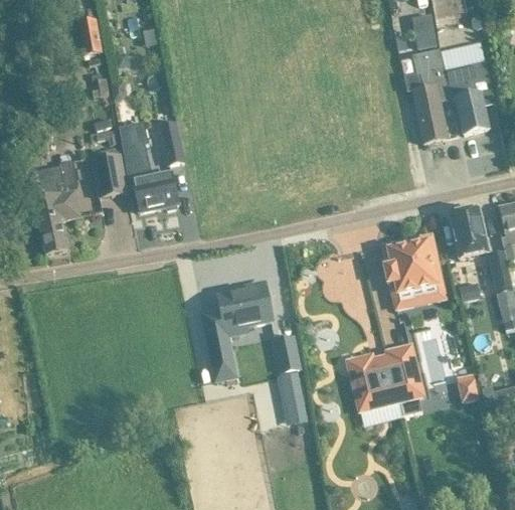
[(404,0),(407,11),(428,6),(426,0),(404,0)]
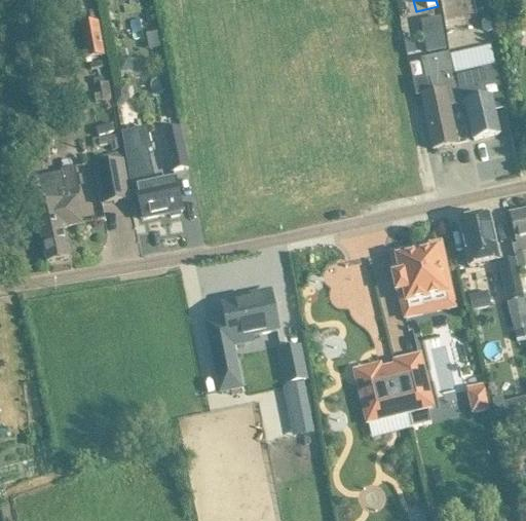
[(440,13),(423,16),(428,48),(445,46),(440,13)]
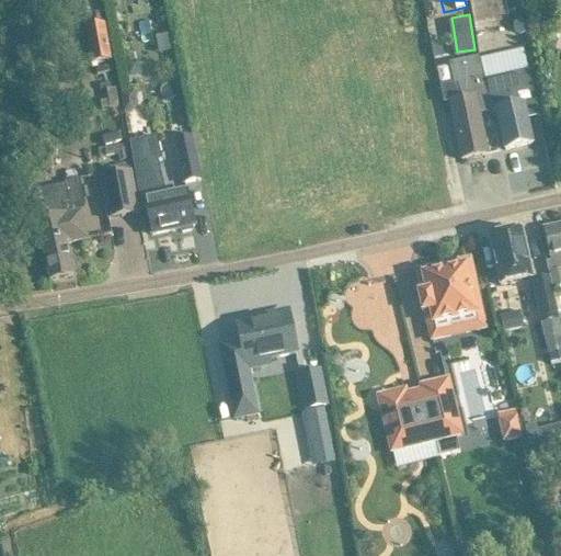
[(517,15),(513,21),(514,27),(521,31),(526,30),(523,14),(517,15)]
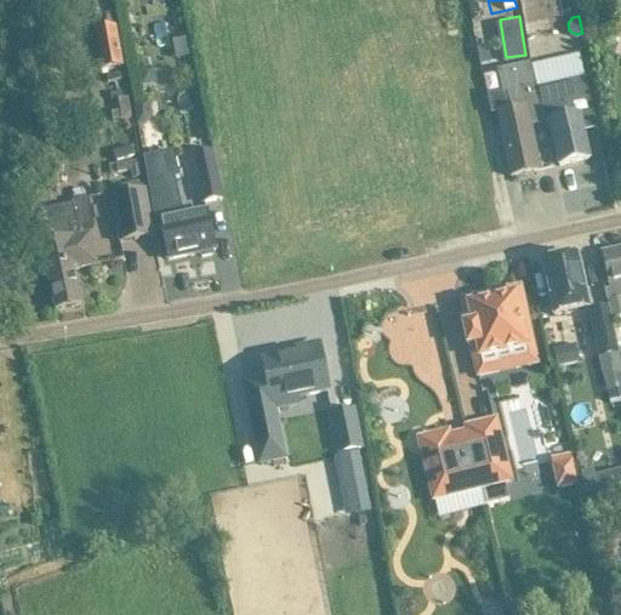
[(102,66),(123,62),(115,22),(95,26),(102,66)]
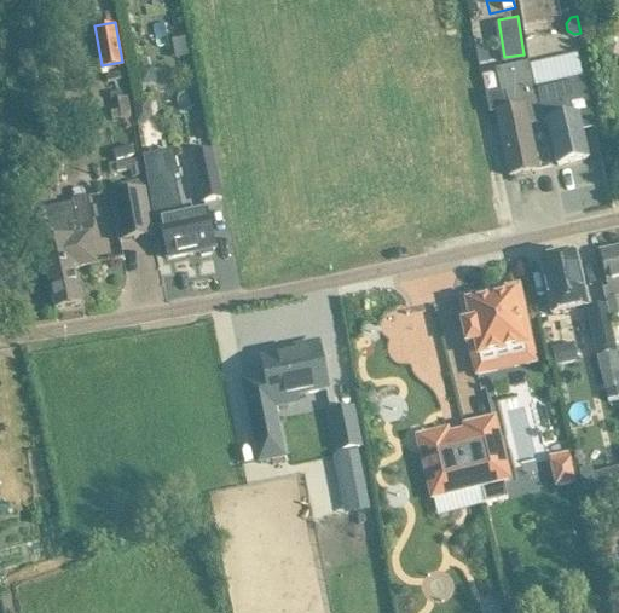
[(577,50),(530,61),(534,85),(543,119),(548,117),(557,161),(588,154),(580,121),(594,117),(583,73),(583,74),(577,50)]
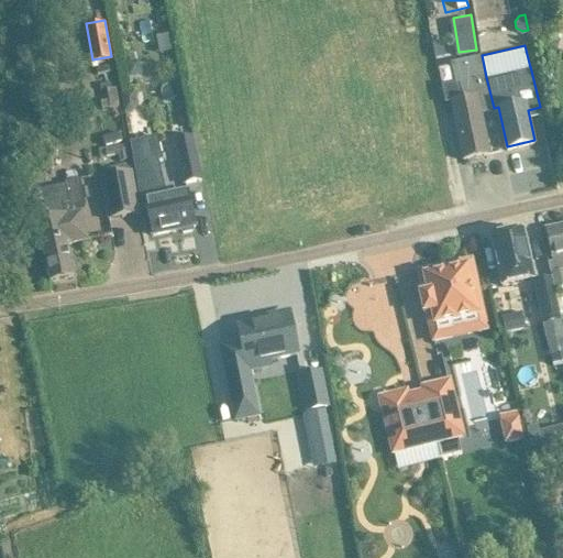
[(463,96),(451,98),(463,156),(490,151),(482,110),(493,108),(481,53),(450,58),(454,81),(460,80),(463,96)]
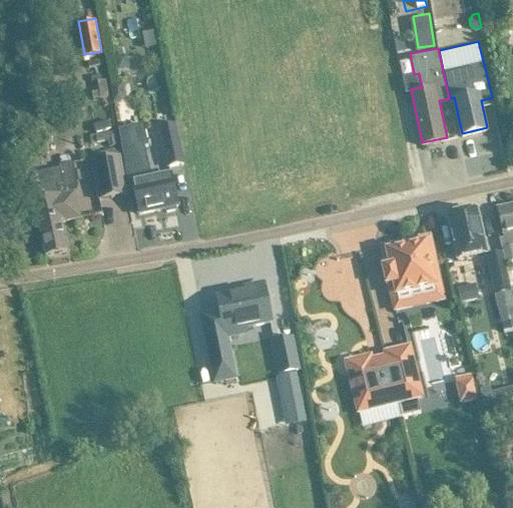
[(106,76),(97,78),(99,94),(108,93),(106,76)]
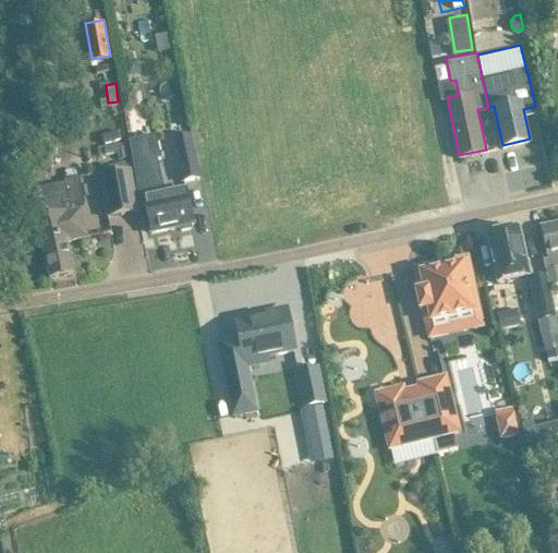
[(132,86),(119,88),(122,107),(132,106),(135,100),(132,86)]
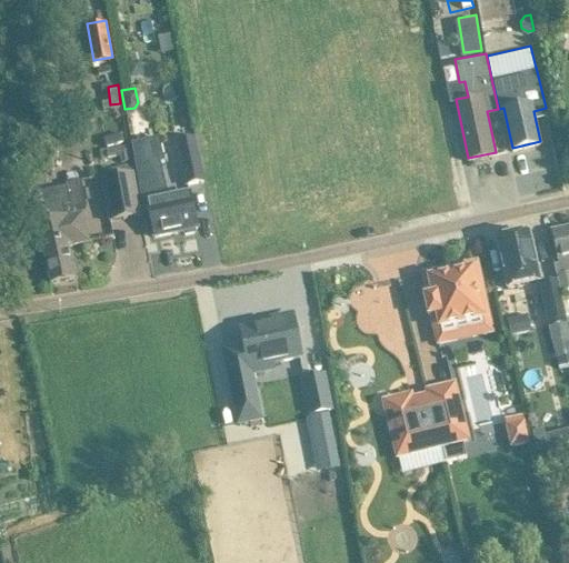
[(186,183),(205,179),(193,133),(176,138),(186,183)]
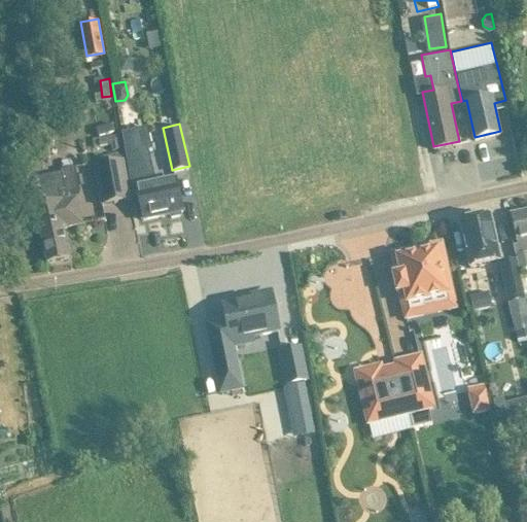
[(176,177),(154,181),(152,168),(147,169),(144,149),(152,148),(148,126),(123,130),(133,192),(138,190),(143,216),(169,210),(172,214),(180,212),(181,208),(183,208),(176,177)]
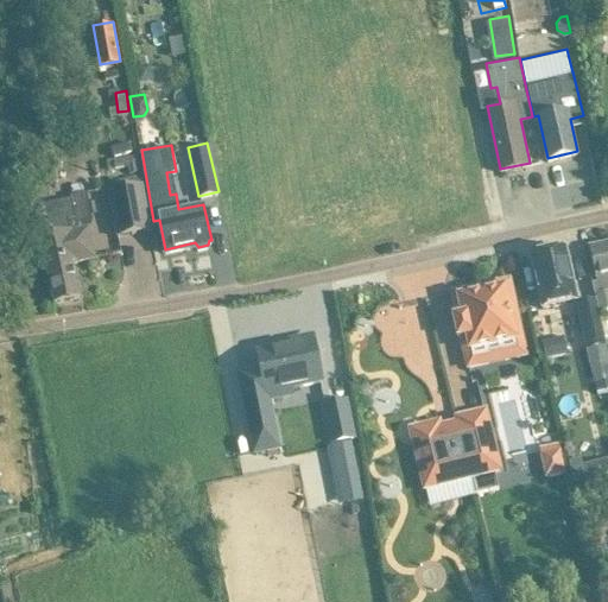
[(134,151),(113,154),(115,165),(128,163),(130,171),(138,169),(134,151)]
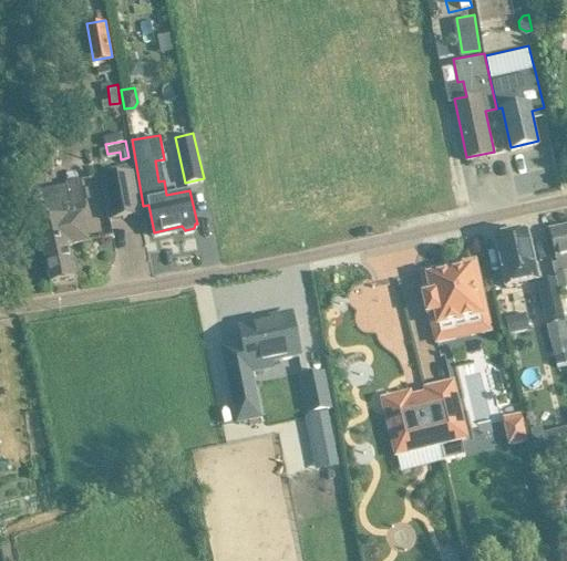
[(101,167),(110,217),(141,211),(131,160),(101,167)]
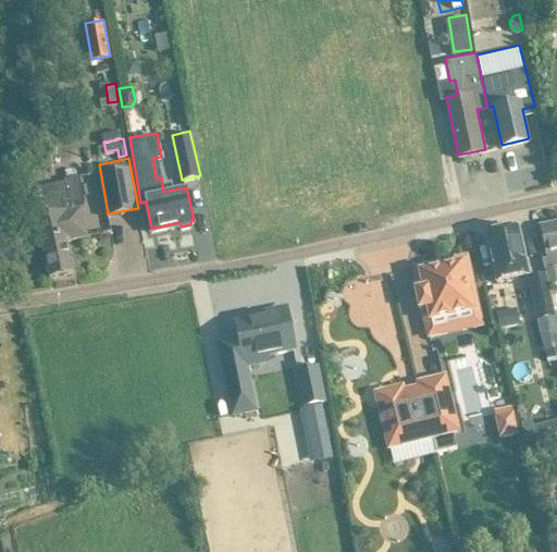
[(35,186),(32,217),(36,238),(41,237),(50,273),(73,269),(66,237),(87,233),(82,206),(65,209),(63,197),(69,196),(64,180),(35,186)]
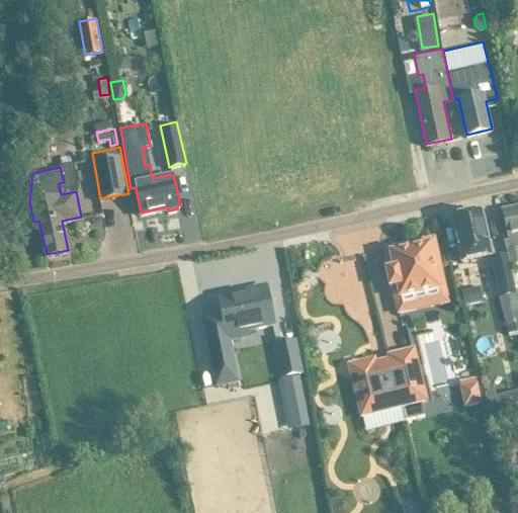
[(508,253),(510,262),(517,260),(517,202),(503,206),(510,237),(504,238),(508,253)]
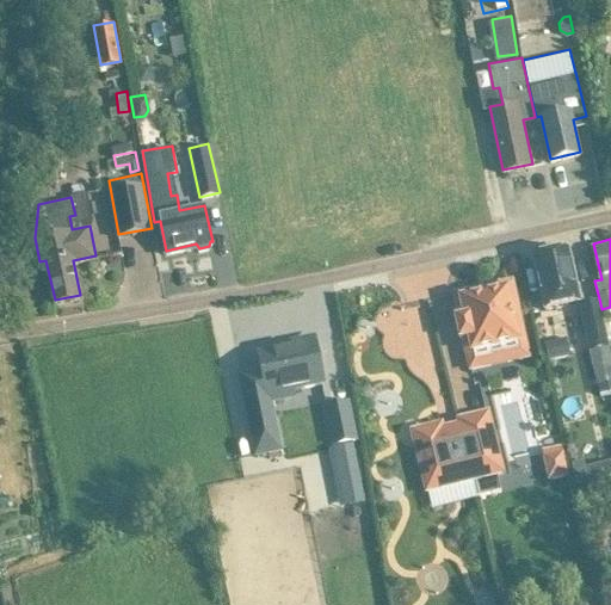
[(580,298),(568,246),(555,249),(550,247),(547,247),(543,247),(541,249),(538,253),(534,254),(545,306),(580,298)]
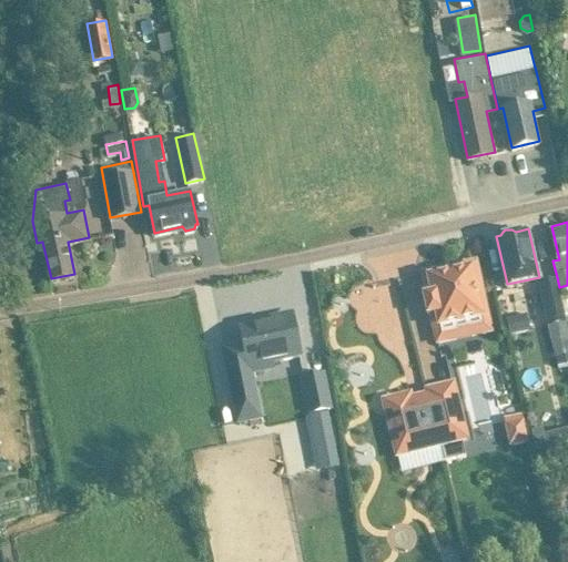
[(432,268),(423,271),(428,293),(425,294),(428,312),(432,312),(435,324),(487,312),(476,258),(446,265),(447,271),(433,274),(432,268)]
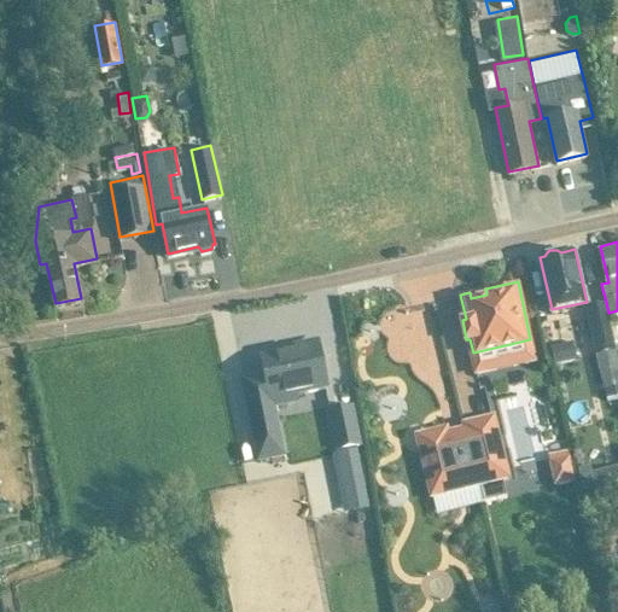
[(605,301),(586,306),(596,353),(606,396),(617,394),(617,357),(616,348),(605,301)]
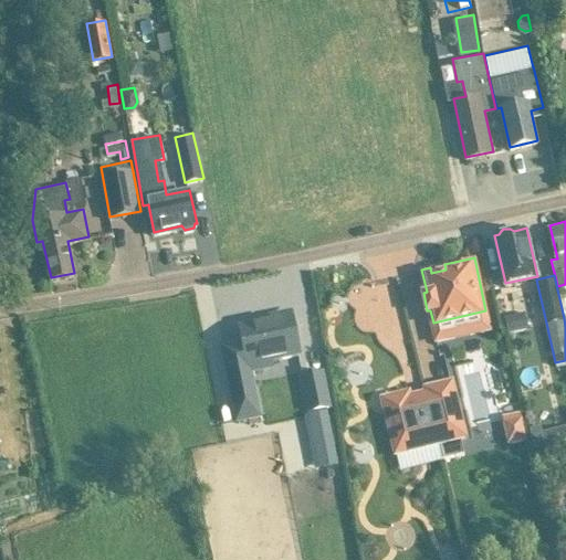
[(525,312),(505,315),(507,329),(527,326),(525,312)]
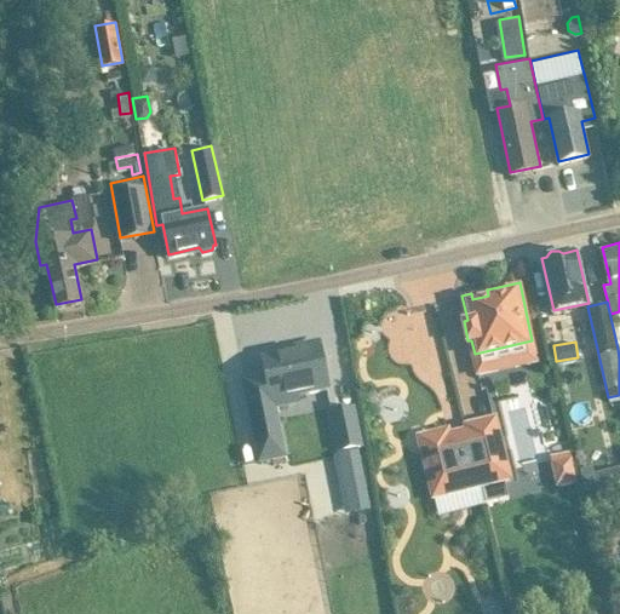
[(267,373),(244,378),(260,458),(287,453),(276,399),(328,388),(320,344),(263,356),(267,373)]
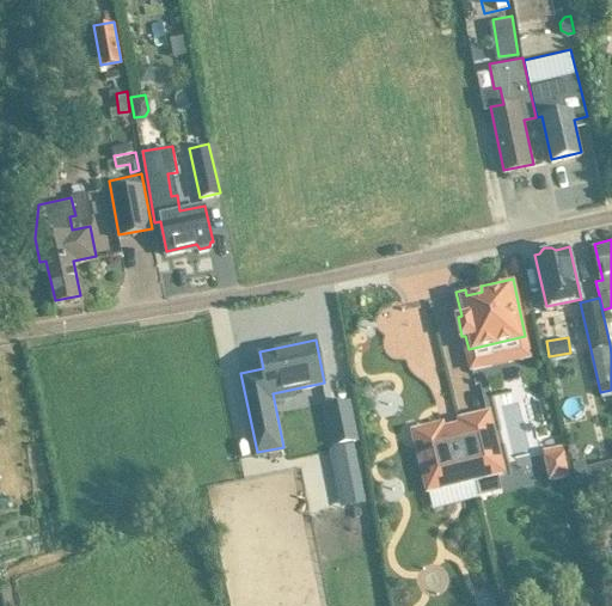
[(354,440),(347,401),(326,405),(335,444),(354,440)]
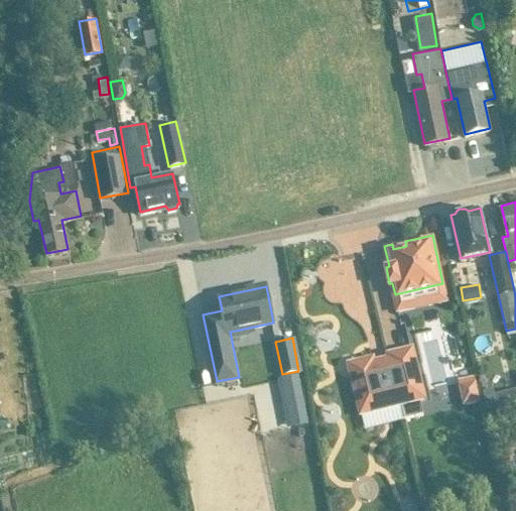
[(373,356),(349,362),(361,411),(400,401),(404,416),(423,411),(419,396),(424,395),(411,347),(388,352),(389,356),(374,360),(373,356)]
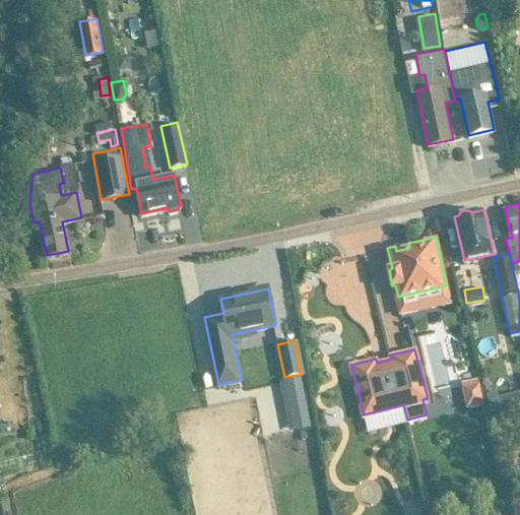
[(301,376),(288,379),(298,426),(311,424),(301,376)]
